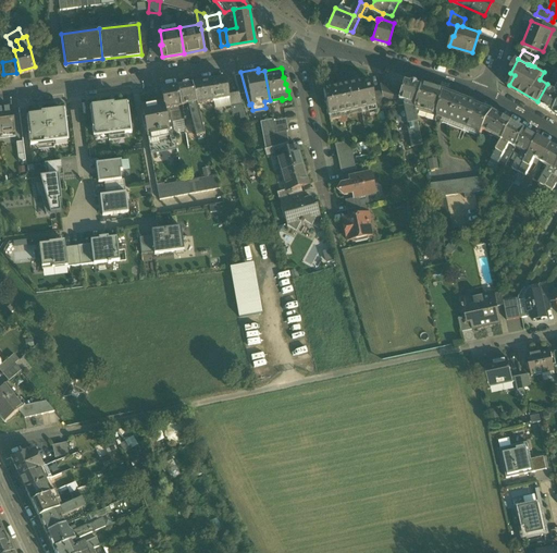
[(240,72),(234,73),(238,89),(239,91),(246,90),(240,72)]
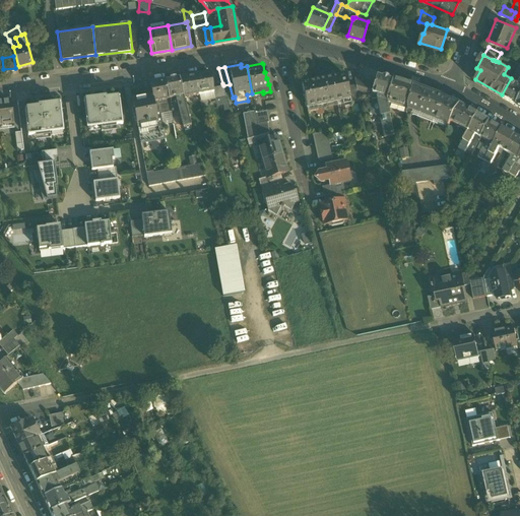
[(210,69),(195,72),(199,91),(214,89),(213,84),(210,69)]
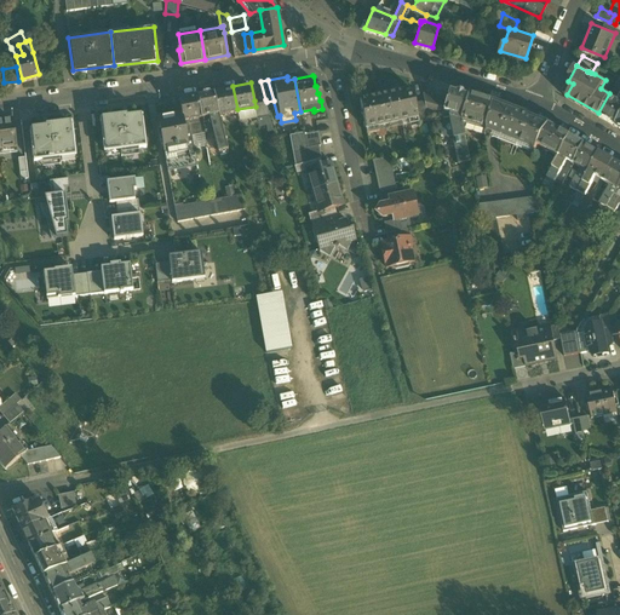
[(412,85),(360,96),(367,128),(380,126),(379,121),(409,115),(409,120),(419,118),(415,101),(412,85)]
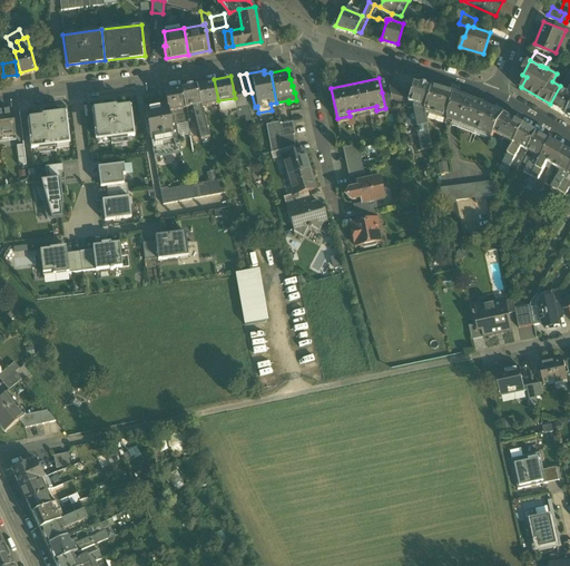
[(214,79),(196,83),(202,104),(218,100),(214,79)]
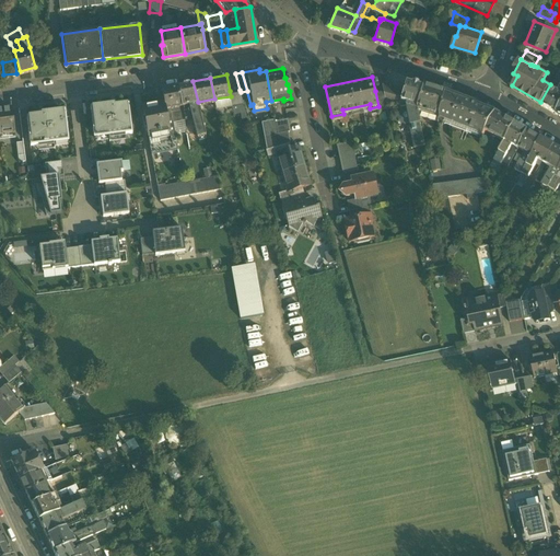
[(422,82),(406,78),(400,96),(407,99),(416,102),(422,82)]
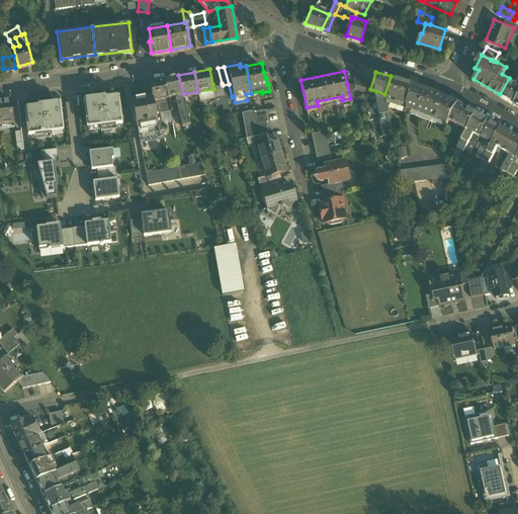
[(178,75),(165,77),(168,96),(175,94),(178,105),(180,115),(188,113),(183,94),(178,75)]
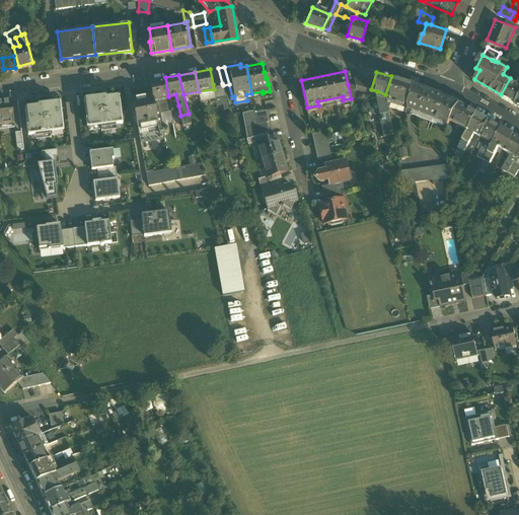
[(373,82),(354,76),(356,82),(357,89),(370,93),(373,82)]
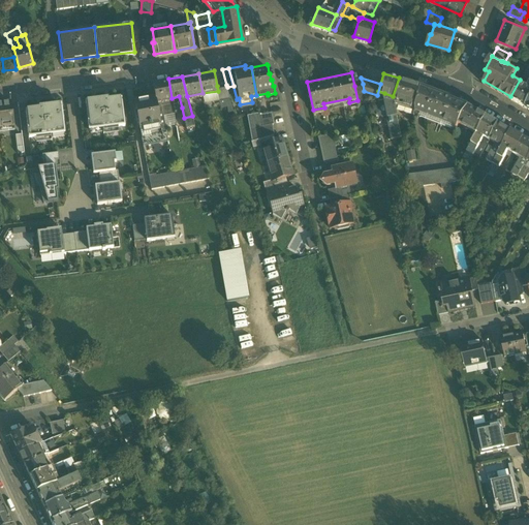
[(419,84),(399,78),(393,96),(393,97),(393,98),(395,106),(398,106),(414,111),(413,107),(413,103),(419,84)]
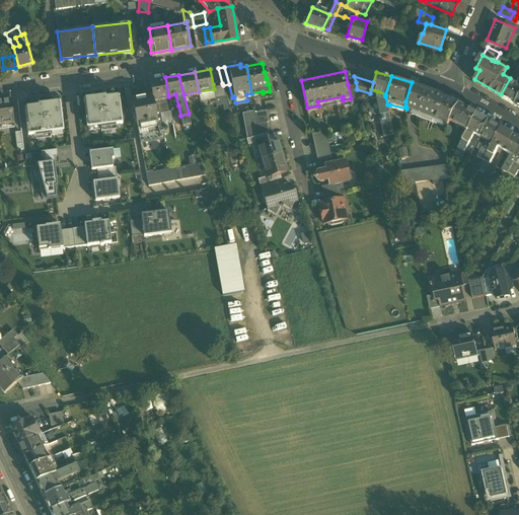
[(165,77),(149,80),(152,92),(153,99),(158,98),(168,96),(165,77)]
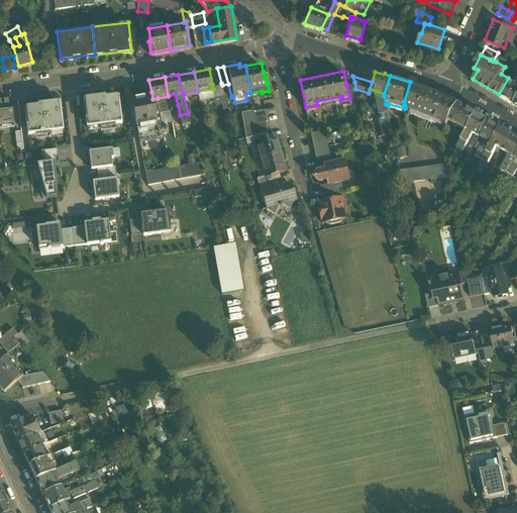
[(516,82),(508,78),(499,94),(513,102),(516,94),(516,82)]
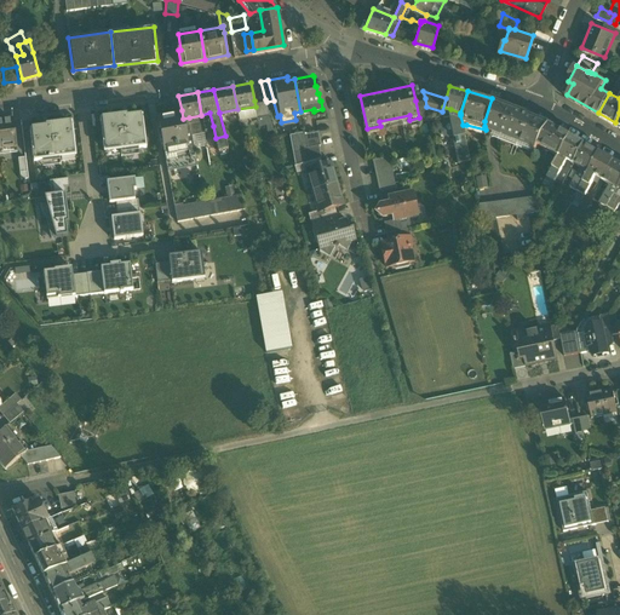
[(425,98),(415,101),(419,118),(429,116),(426,107),(425,98)]
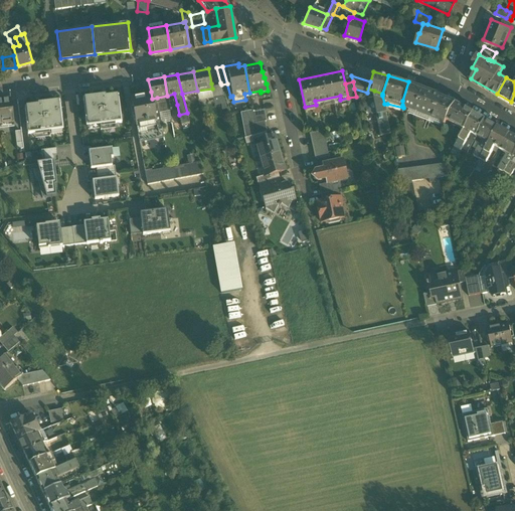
[(416,84),(408,81),(402,101),(402,105),(409,108),(430,116),(438,94),(416,84)]
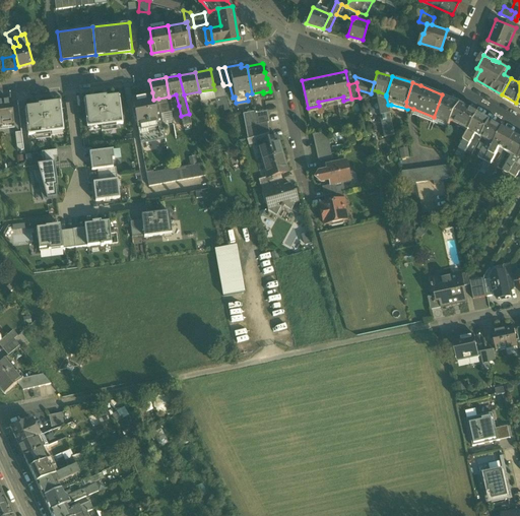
[(222,83),(213,84),(214,89),(215,97),(225,93),(223,85),(222,83)]
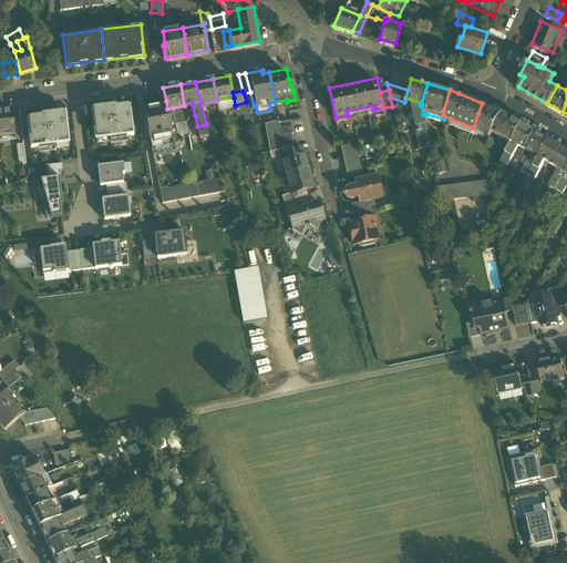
[(421,103),(412,100),(411,105),(415,124),(424,122),(423,114),(421,105),(421,104),(421,103)]
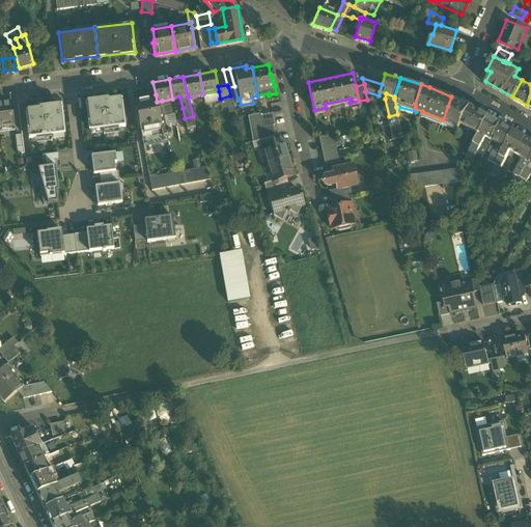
[(157,102),(156,94),(149,95),(149,96),(142,98),(140,96),(136,98),(134,100),(135,102),(136,103),(142,136),(167,131),(164,111),(162,101),(157,102)]
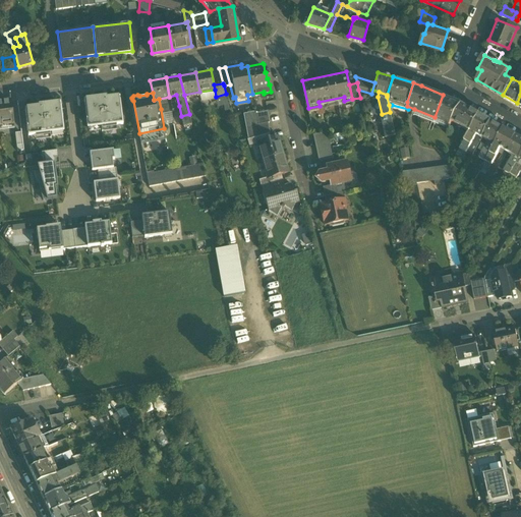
[(123,121),(119,94),(100,97),(100,95),(83,97),(88,124),(101,122),(101,124),(123,121)]
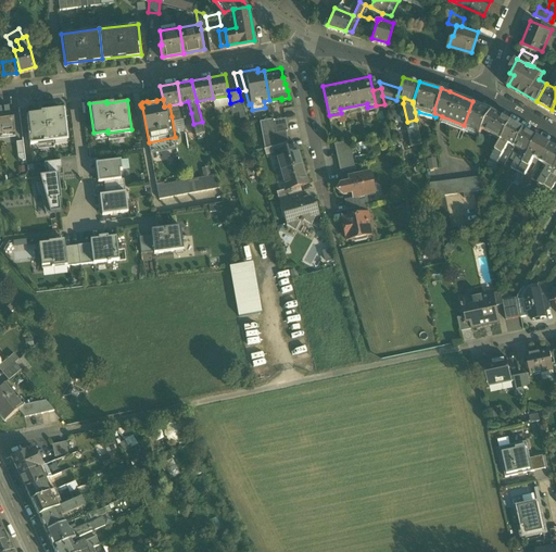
[(188,101),(180,103),(182,114),(182,115),(191,113),(188,101)]
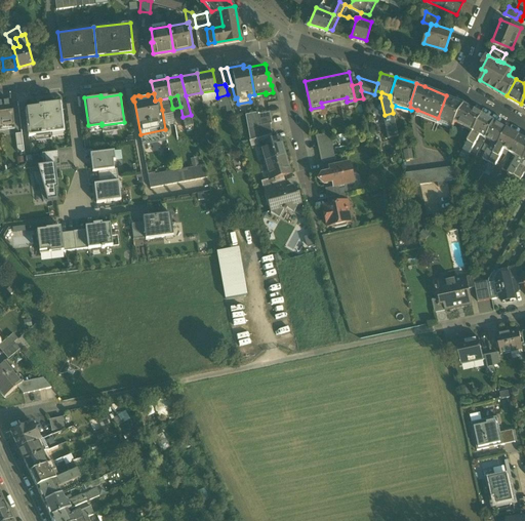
[(446,95),(438,118),(452,123),(454,119),(465,102),(446,95)]
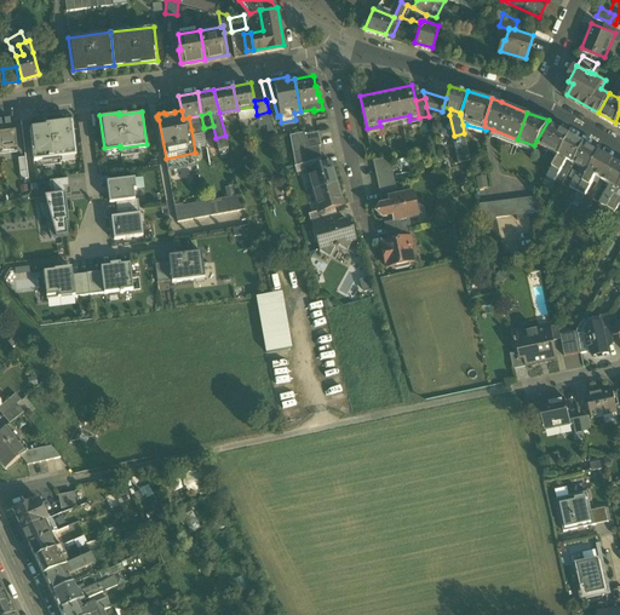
[(201,115),(189,118),(191,130),(204,127),(201,115)]
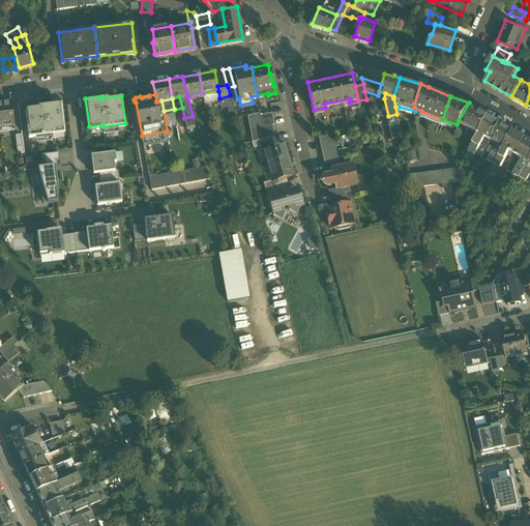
[(387,114),(384,98),(380,99),(376,106),(377,111),(382,115),(387,114)]
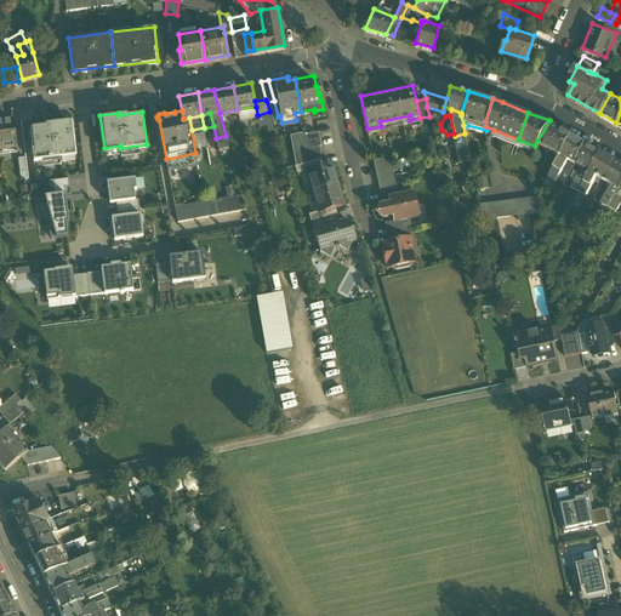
[(13,117),(0,118),(0,147),(17,146),(13,117)]
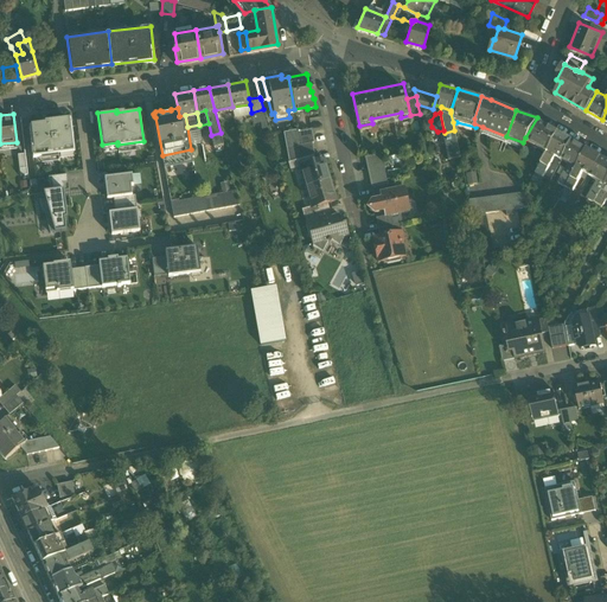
[(53,121),(30,123),(33,155),(58,152),(58,149),(75,148),(70,116),(53,117),(53,121)]
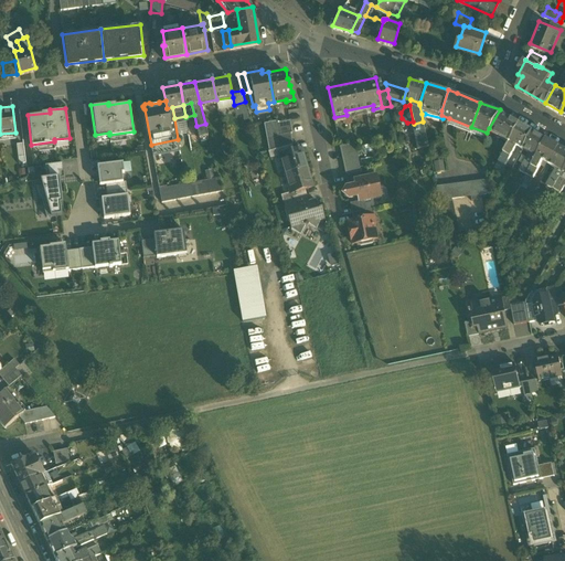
[(520,120),(500,109),(489,128),(509,139),(510,138),(520,120)]
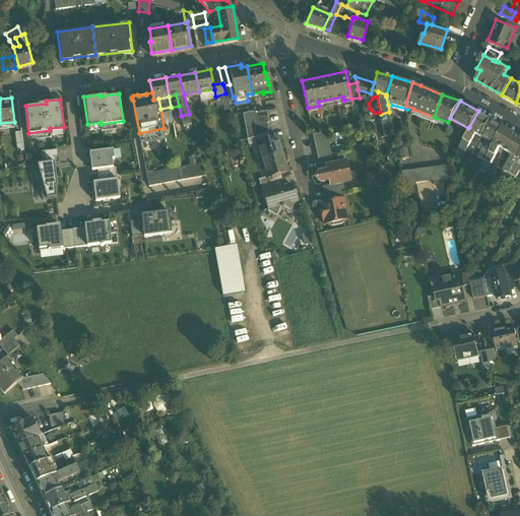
[(255,108),(247,110),(249,123),(258,121),(255,110),(256,110),(255,108)]
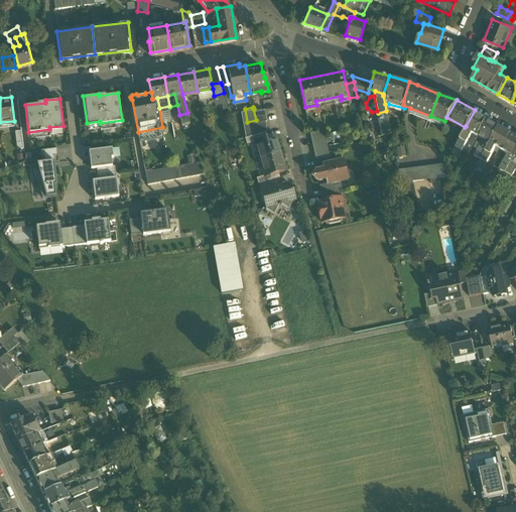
[(254,109),(253,109),(256,120),(265,119),(267,119),(264,107),(254,109)]
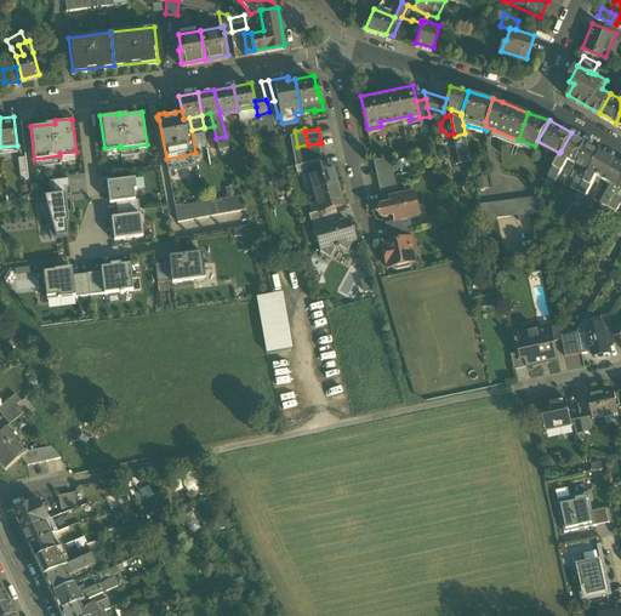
[(586,141),(571,132),(560,152),(565,155),(575,160),(586,141)]
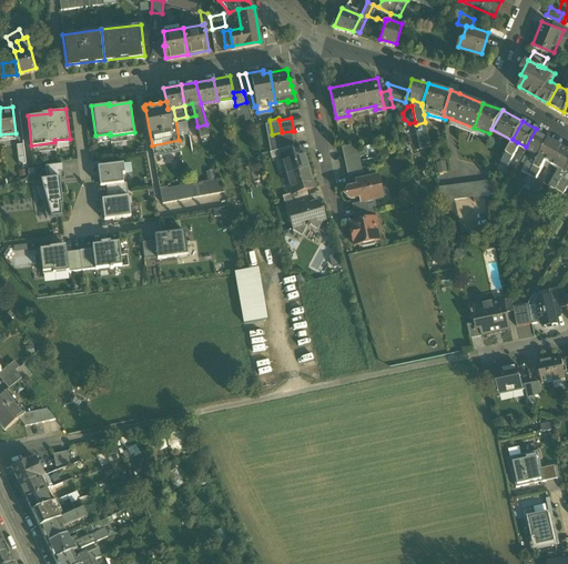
[(425,122),(416,124),(421,147),(430,144),(425,122)]
